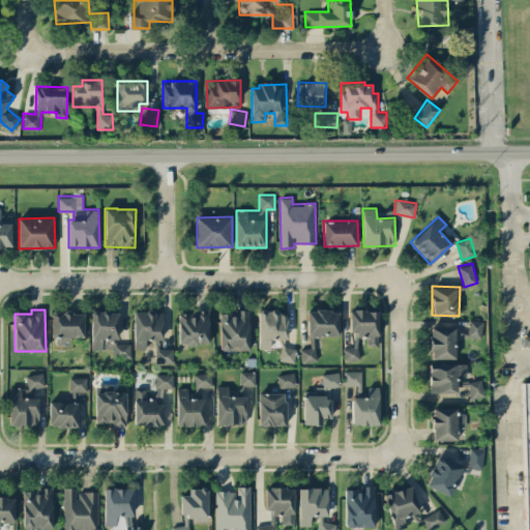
[(211,310),(196,310),(196,313),(178,314),(179,344),(212,344),(211,310)]
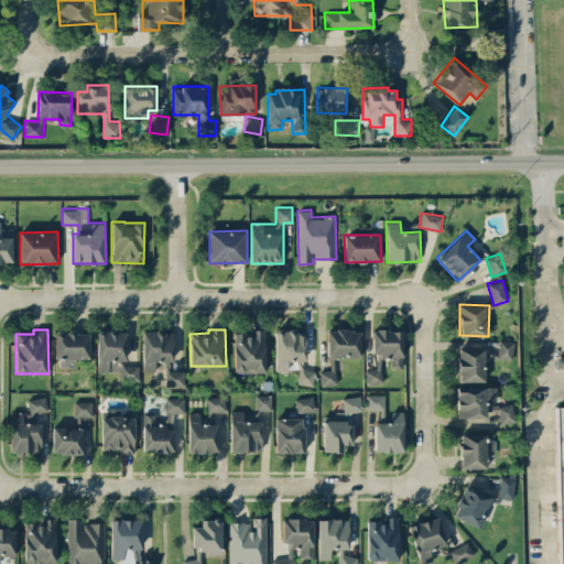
[(275,371),(288,371),(288,360),(307,360),(307,329),(274,329),(275,371)]
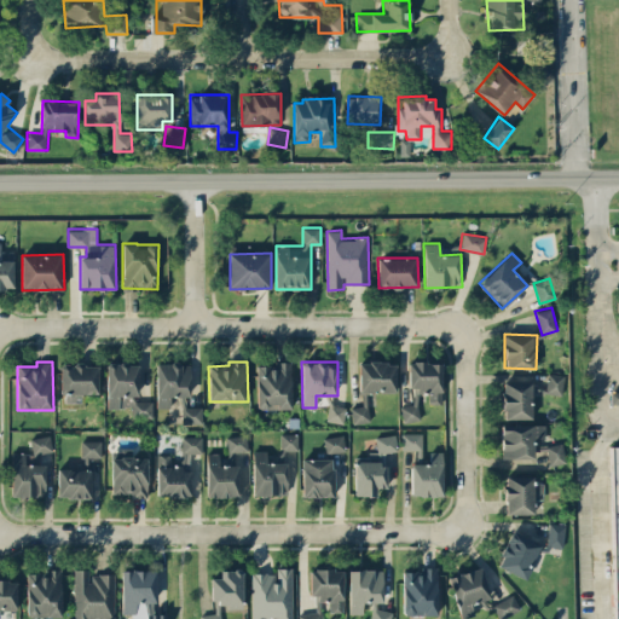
[(399,391),(399,362),(359,363),(359,392),(399,391)]
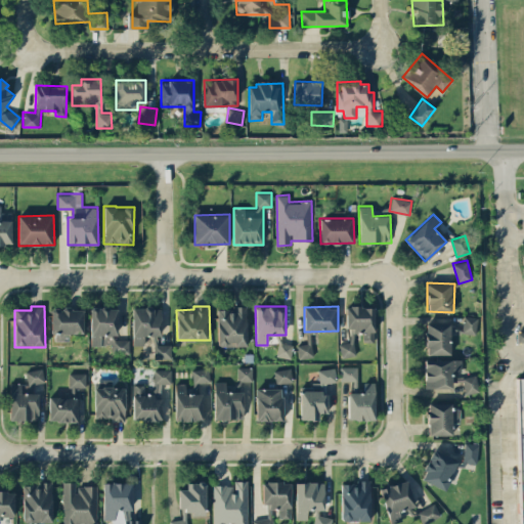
[(346,306),(346,332),(362,332),(362,341),(376,341),(377,307),(346,306)]
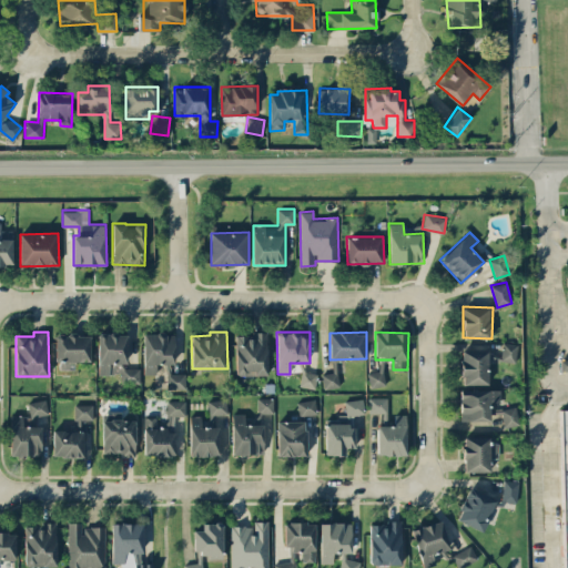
[(97,374),(121,374),(121,383),(140,384),(140,367),(128,367),(128,333),(98,333),(97,374)]
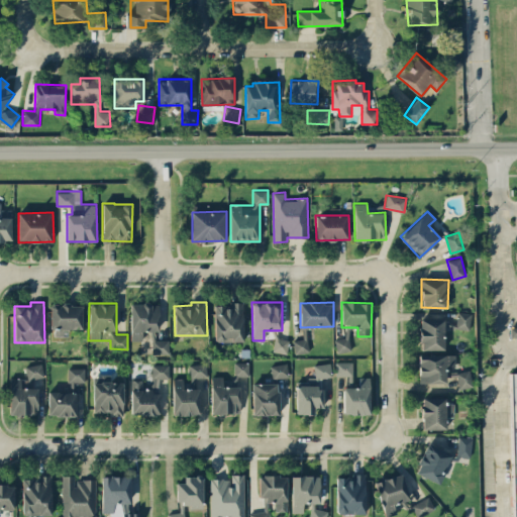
[(160,303),(130,304),(131,340),(142,340),(142,331),(160,330),(160,303)]
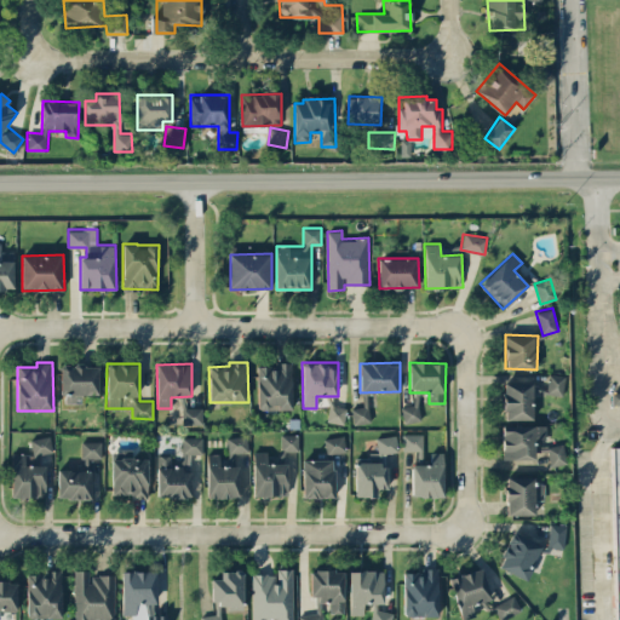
[(293,363),(257,363),(258,409),(294,408),(293,363)]
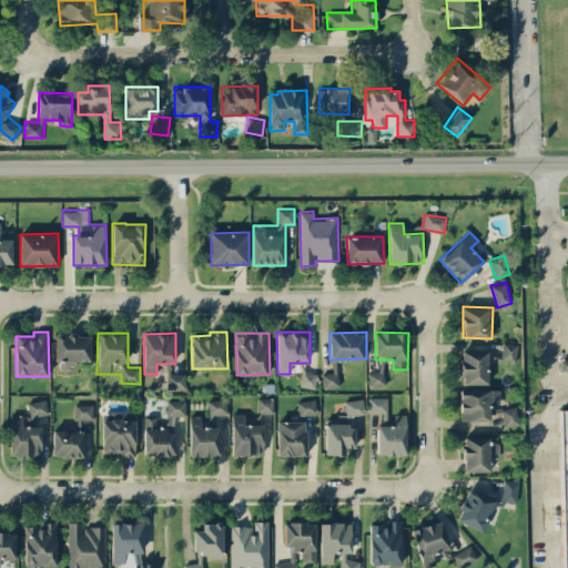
[(57,369),(74,368),(74,361),(91,361),(91,334),(57,334),(57,369)]
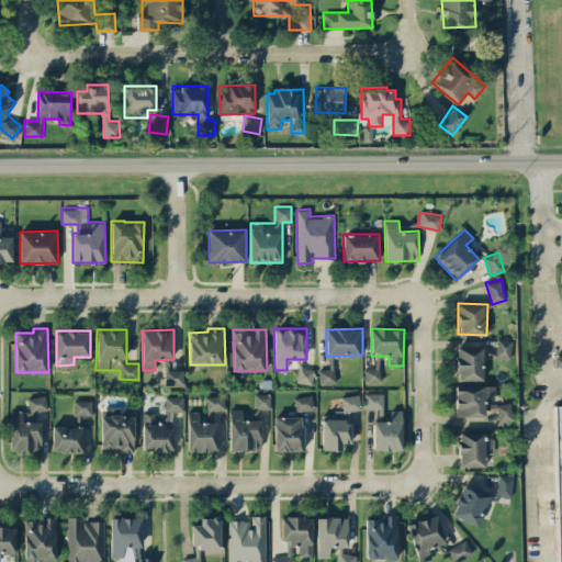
[(486,380),(486,347),(457,347),(457,380),(486,380)]
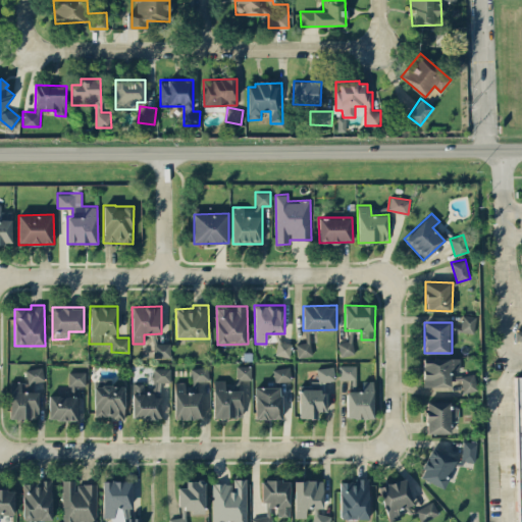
[(291,343),(277,342),(276,356),(291,356),(291,343)]
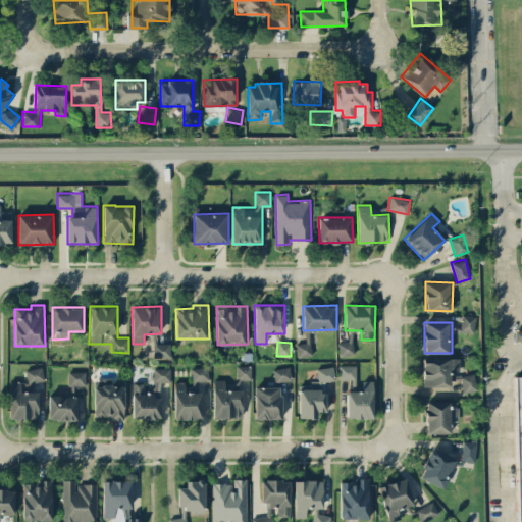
[(355,354),(354,342),(337,343),(340,356),(355,354)]
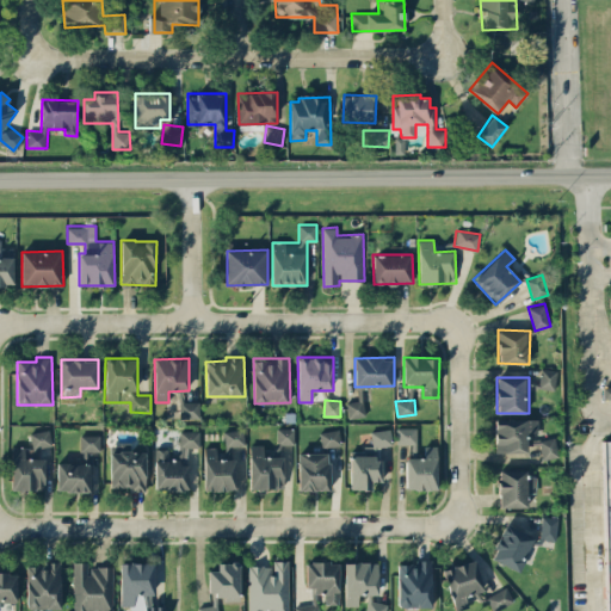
[(347,418),(364,418),(363,401),(347,401),(347,418)]
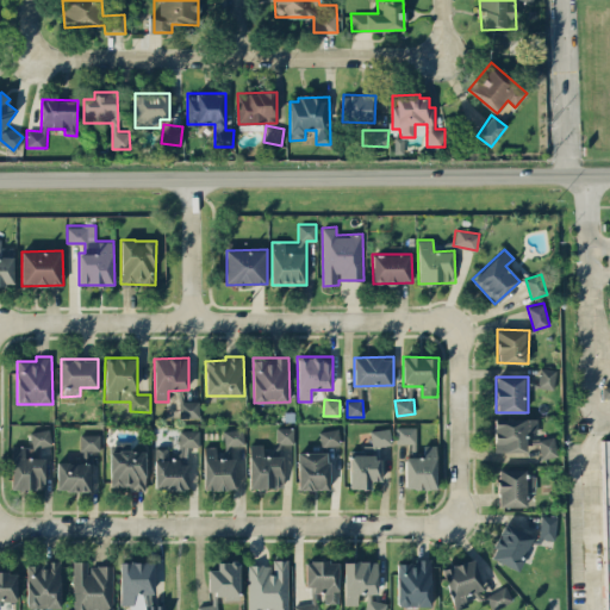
[(199,402),(179,402),(179,418),(199,417),(199,402)]
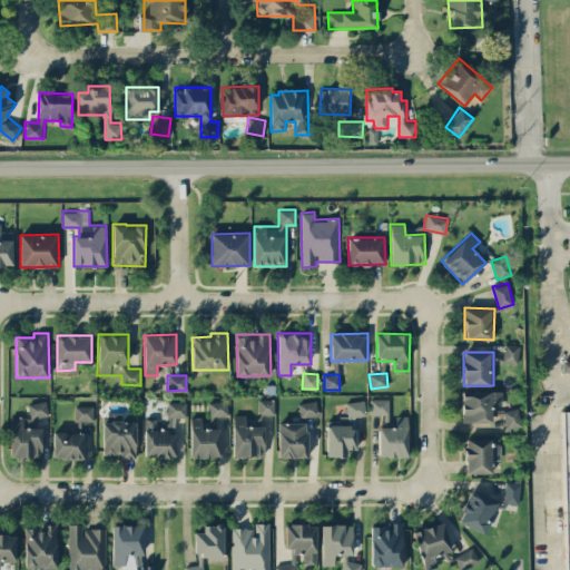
[(462,421),(492,422),(493,403),(503,403),(503,390),(462,390),(462,421)]
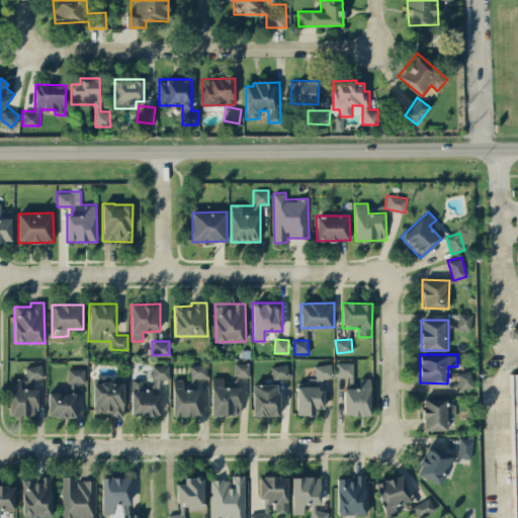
[(250,376),(250,363),(235,362),(234,376),(250,376)]
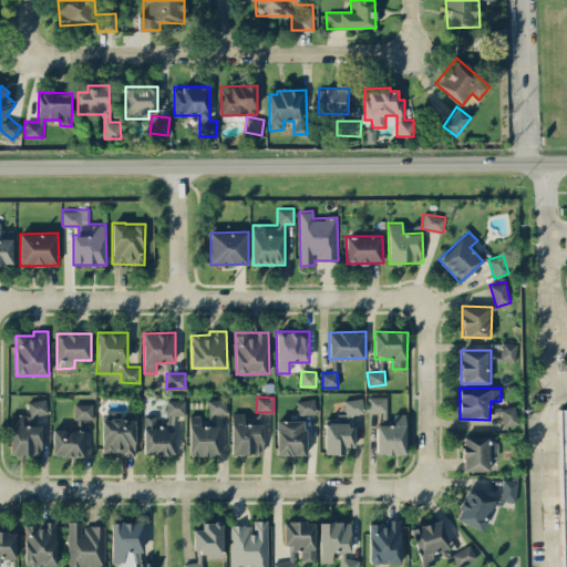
[(388,397),(368,397),(368,411),(388,412),(388,397)]
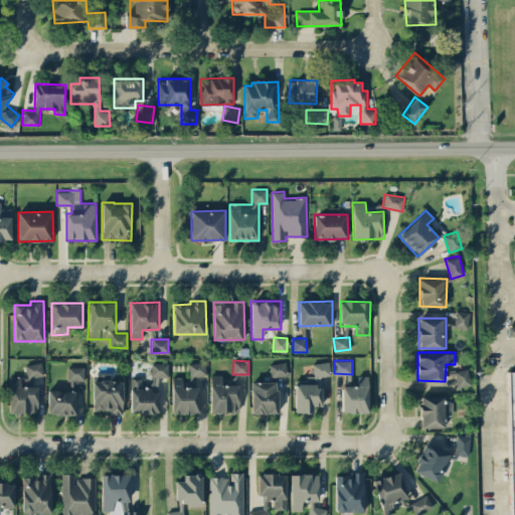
[(189,375),(207,375),(206,361),(188,362),(189,375)]
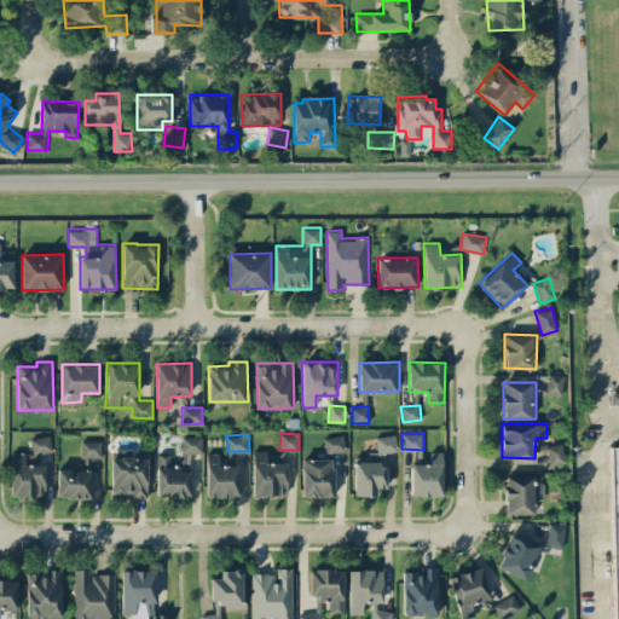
[(376,452),(397,451),(397,434),(376,435),(376,452)]
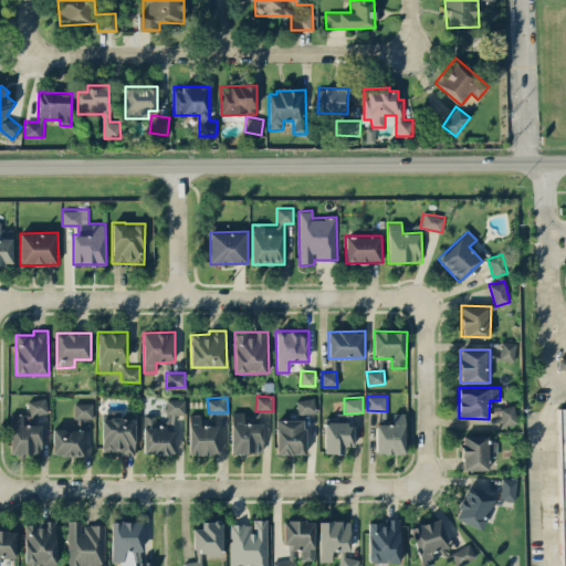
[(28,400),(30,415),(48,412),(45,398),(28,400)]
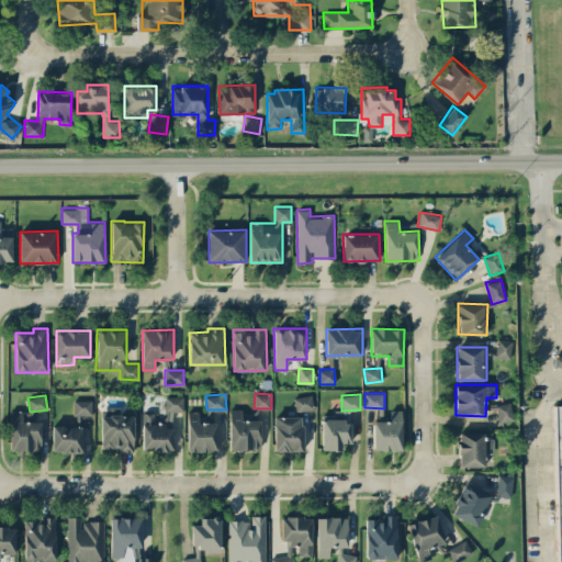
[(294,411),(313,411),(313,395),(294,395),(294,411)]
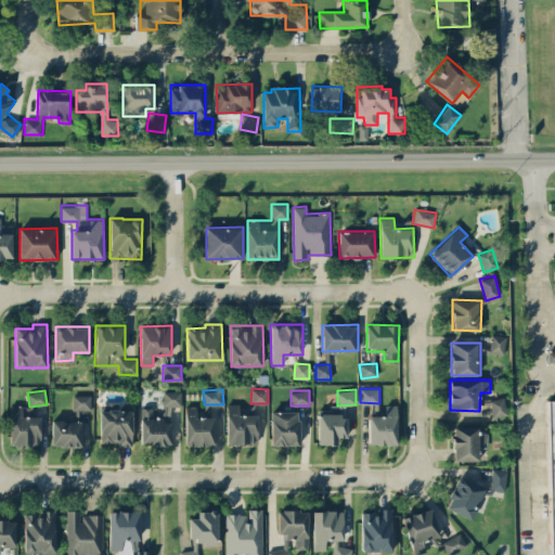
[(182,405),(182,391),(162,391),(162,408),(140,408),(140,444),(171,444),(171,407),(182,405)]
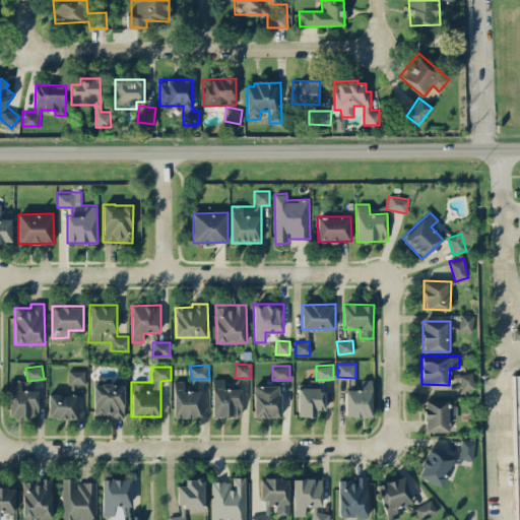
[(85,370),(67,370),(68,384),(85,383),(85,370)]
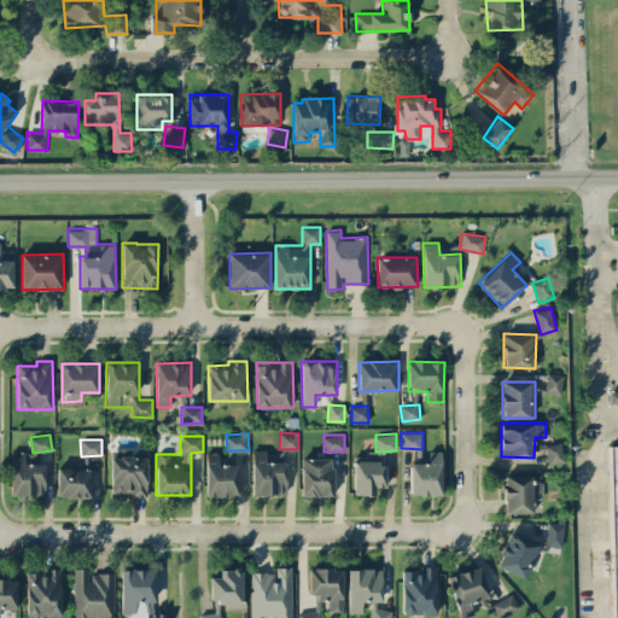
[(566,461),(563,442),(546,444),(548,465),(566,461)]
